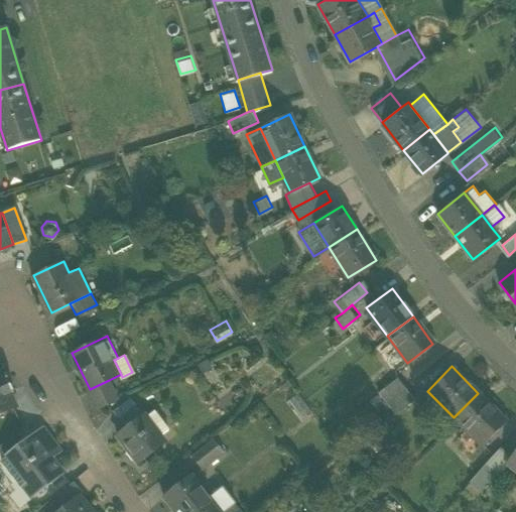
[(0,411),(12,406),(16,404),(10,391),(14,389),(7,374),(3,376),(1,372),(0,371),(0,411)]
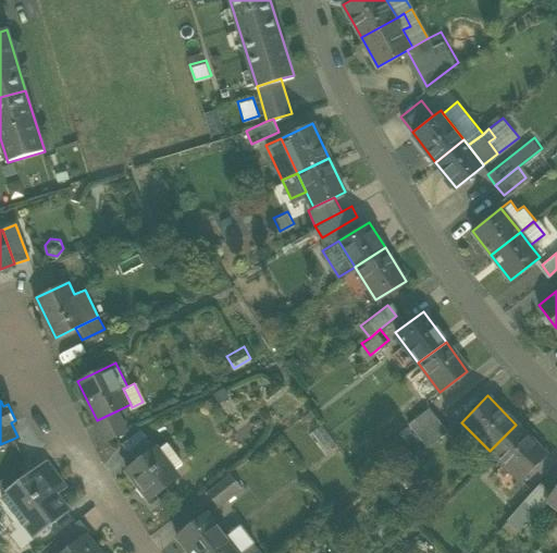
[(412,420),(420,431),(442,414),(433,404),(412,420)]
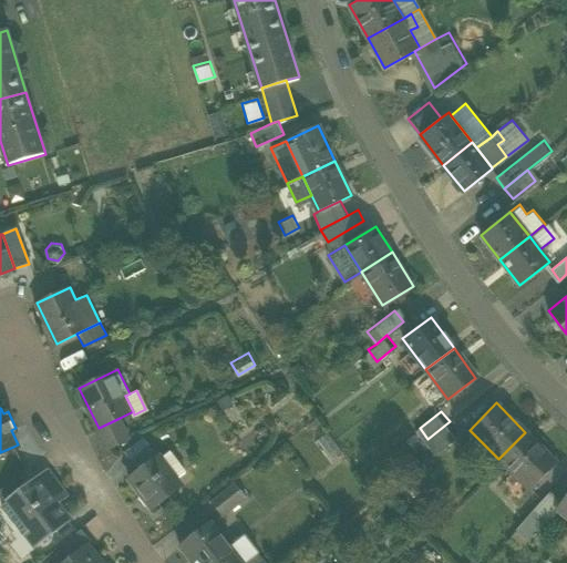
[(99,428),(107,447),(129,436),(120,418),(99,428)]
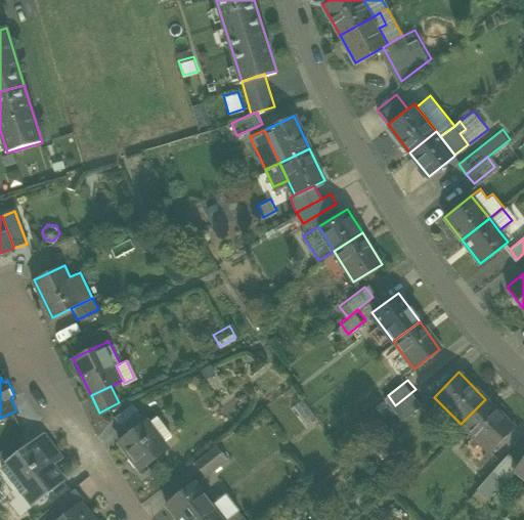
[(423,398),(416,389),(395,405),(403,415),(423,398)]
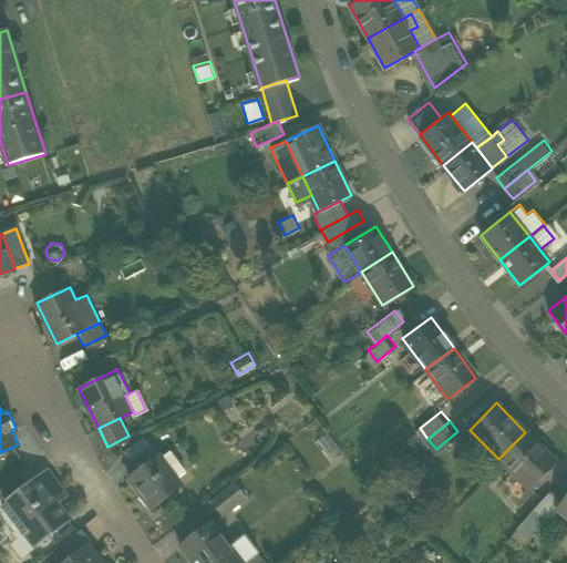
[(343,451),(327,430),(316,439),(332,460),(343,451)]
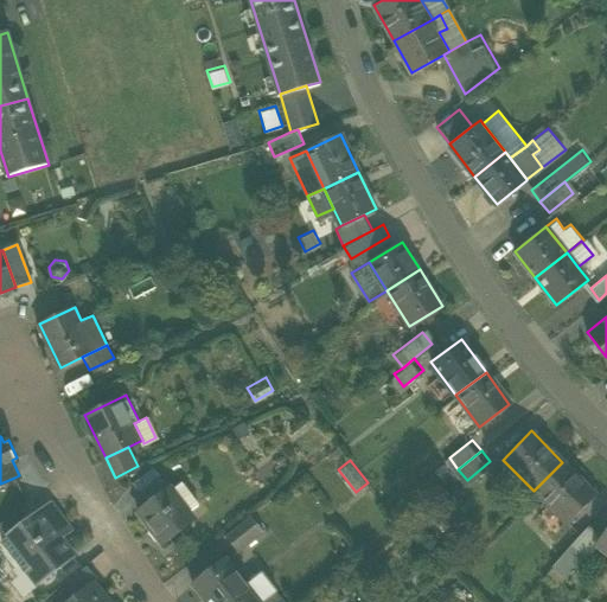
[(595,494),(562,462),(534,491),(567,523),(595,494)]
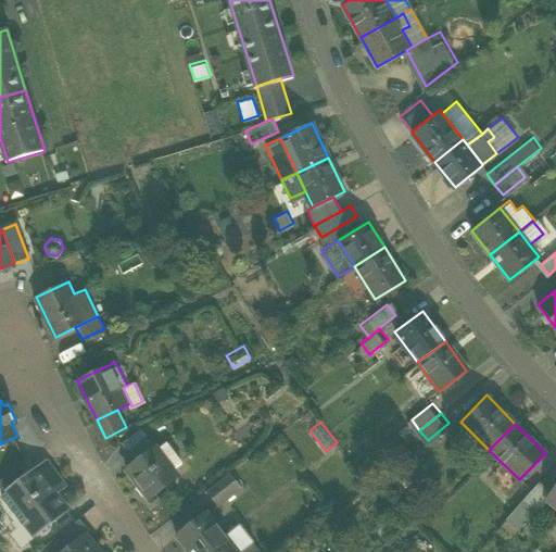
[(128,448),(136,459),(155,444),(147,434),(128,448)]
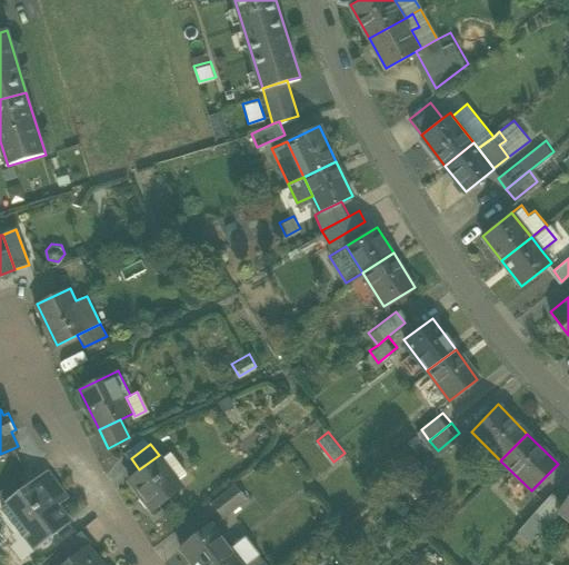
[(23,471),(13,448),(0,454),(0,487),(17,475),(23,471)]
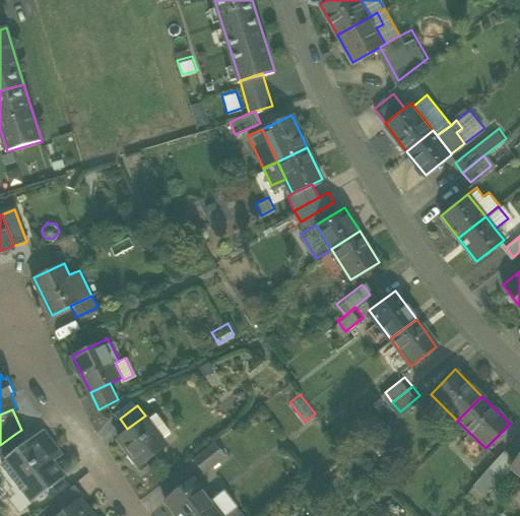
[(156,410),(147,417),(163,437),(172,430),(156,410)]
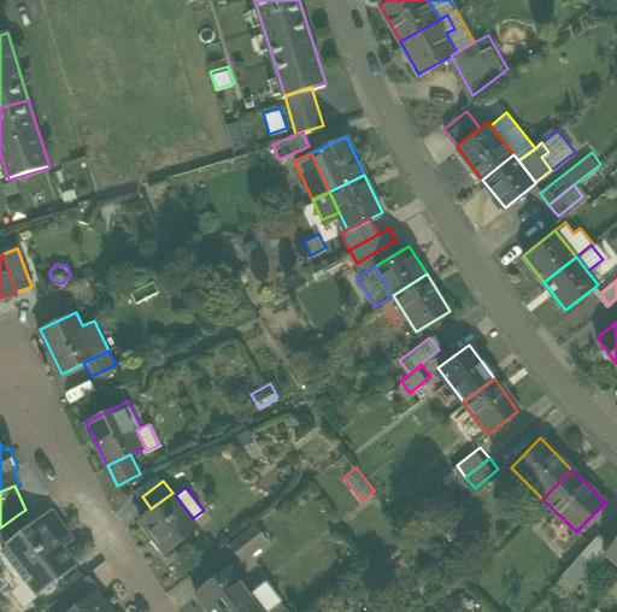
[(141,517),(168,551),(184,539),(180,533),(195,521),(193,518),(175,495),(172,493),(151,508),(141,517)]
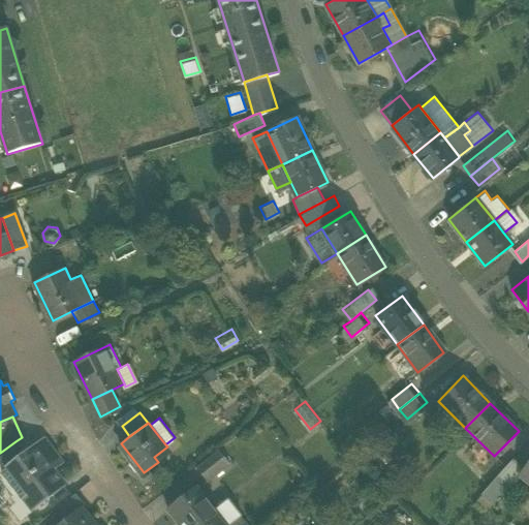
[(44,434),(33,442),(53,468),(64,459),(44,434)]
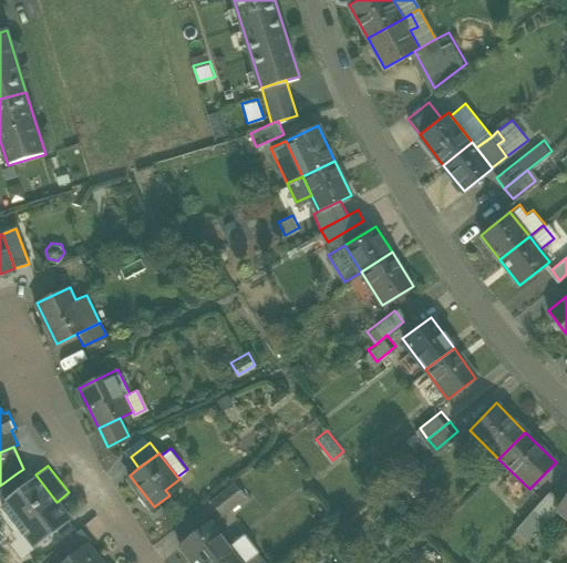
[(0,485),(0,492),(6,499),(11,494),(24,483),(17,473),(0,485)]
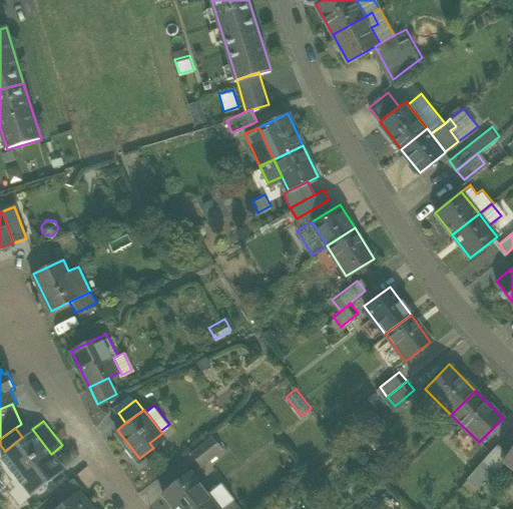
[(22,437),(10,447),(30,473),(23,479),(33,491),(62,468),(51,454),(32,429),(22,437)]
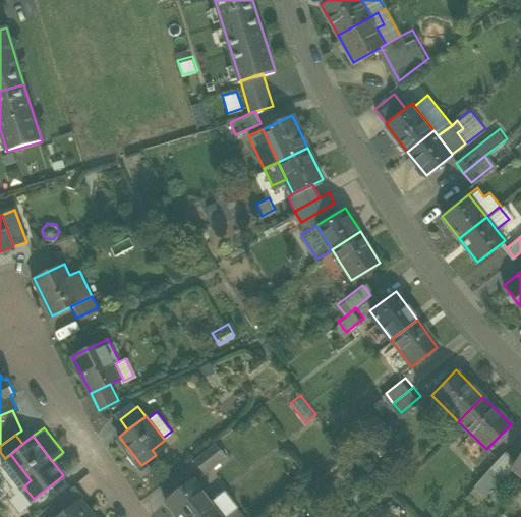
[(169,445),(165,440),(152,450),(156,455),(169,445)]
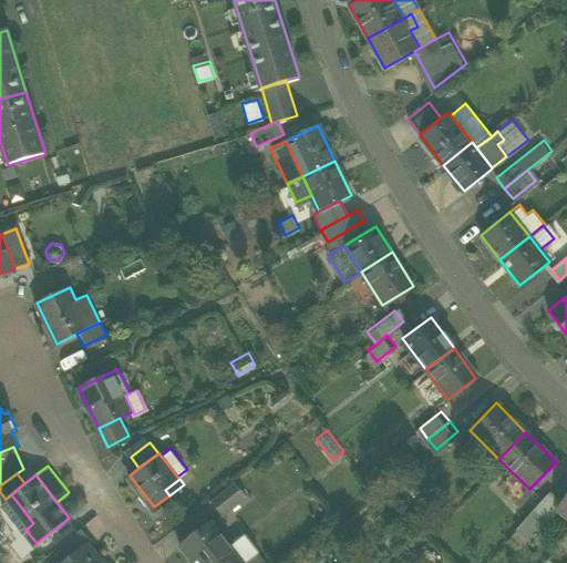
[(210,498),(224,513),(247,495),(235,479),(210,498)]
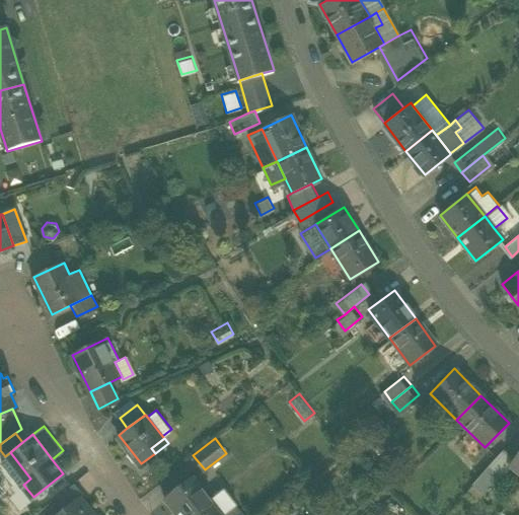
[(503,448),(490,462),(500,471),(509,465),(514,458),(503,448)]
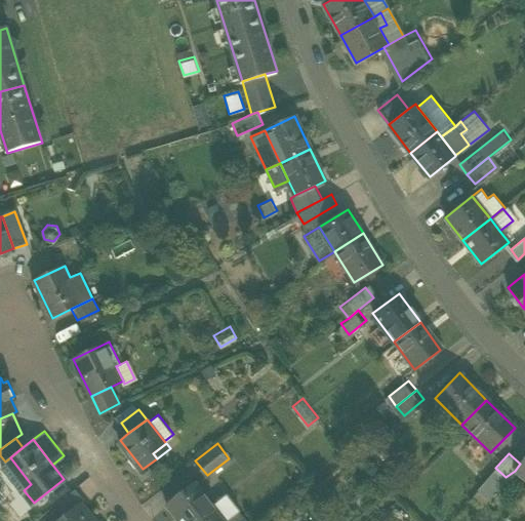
[(22,492),(24,490),(31,484),(10,457),(5,462),(1,465),(22,492)]
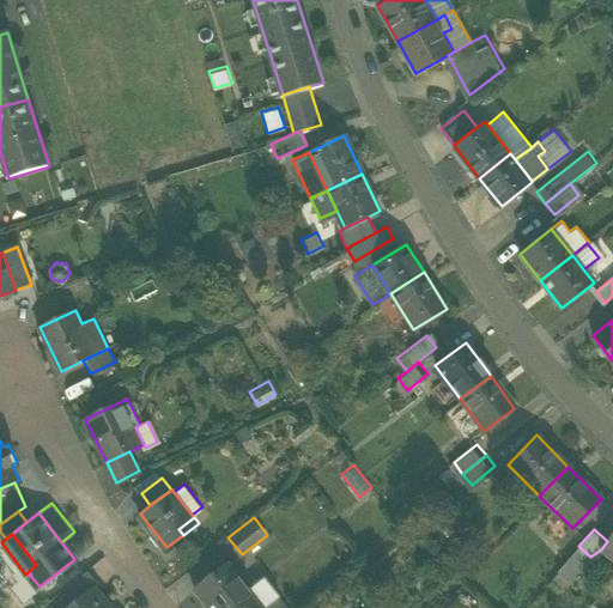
[(601,549),(612,559),(612,534),(607,541),(601,549)]
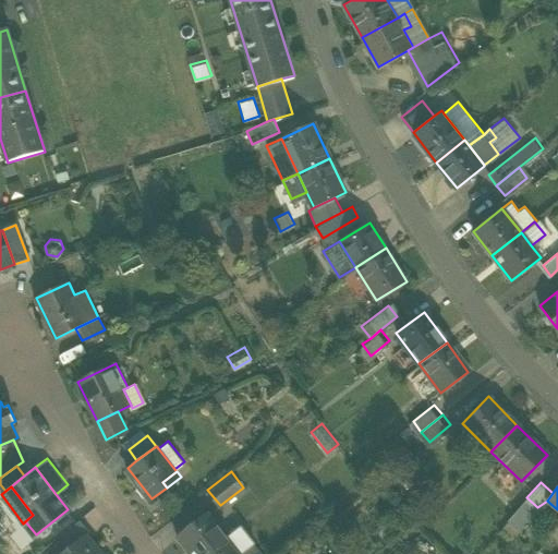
[(519,528),(537,507),(526,497),(508,518),(519,528)]
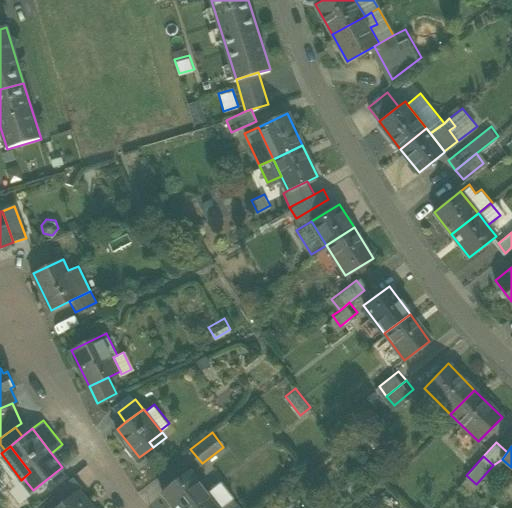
[(164,490),(177,507),(220,507),(207,490),(190,470),(164,490)]
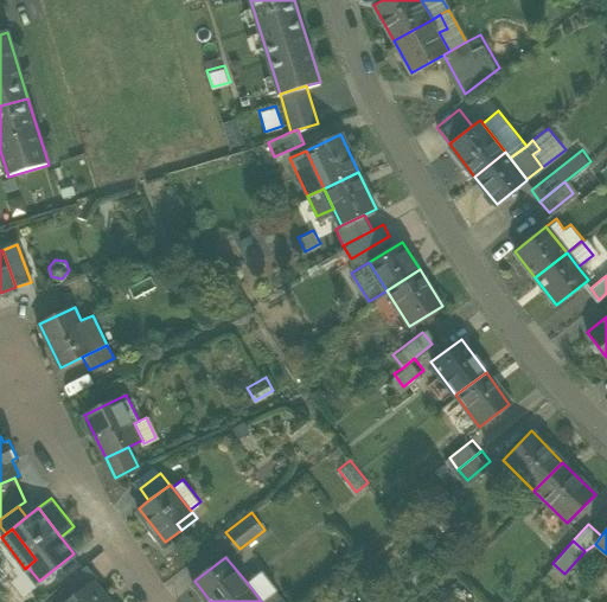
[(65,580),(77,593),(95,578),(101,574),(89,559),(65,580)]
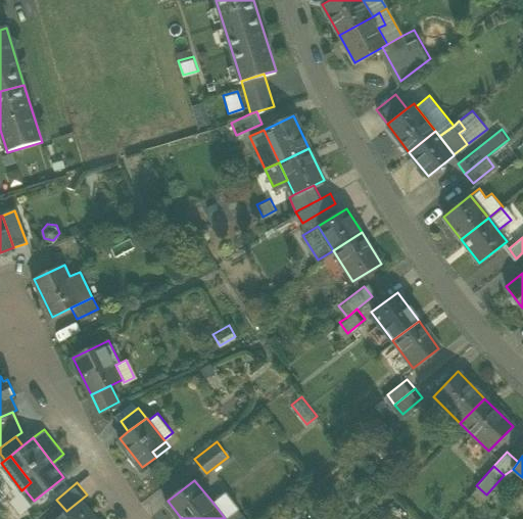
[(522,486),(513,501),(522,508),(522,486)]
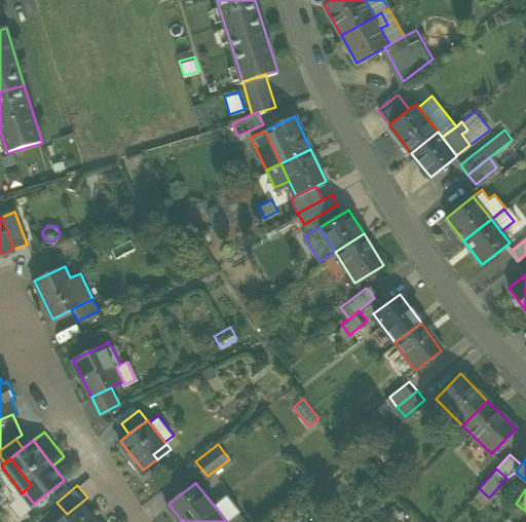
[(227,493),(213,504),(226,521),(237,514),(240,511),(227,493)]
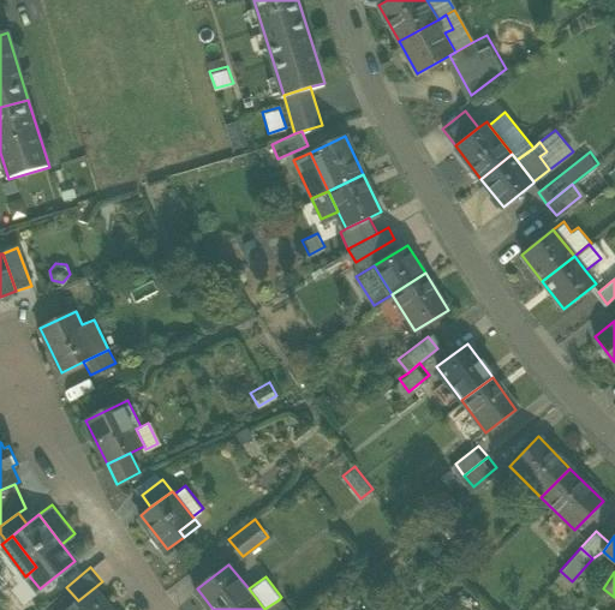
[(66,609),(115,609),(96,586),(78,600),(66,609)]
